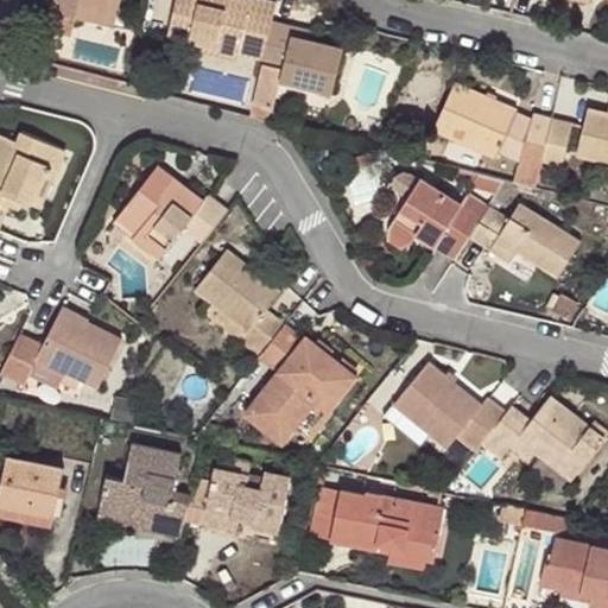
[(100,24),(105,0),(51,0),(49,10),(100,24)]
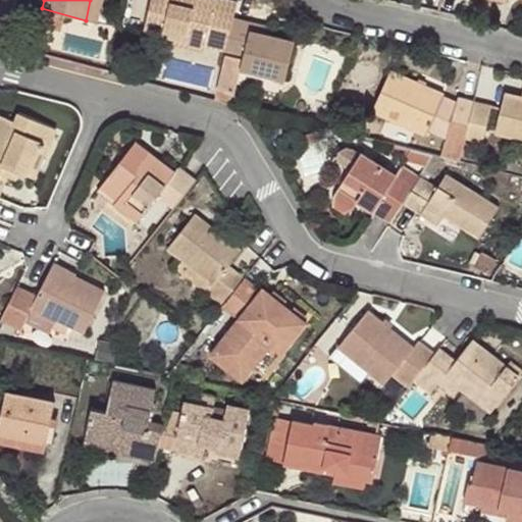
[(99,0),(90,0),(86,20),(94,22),(99,0)]
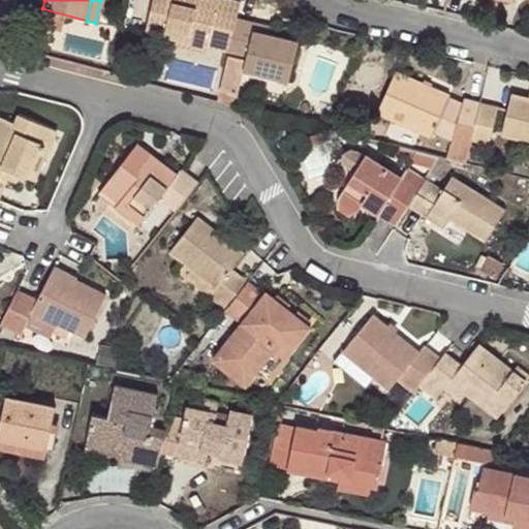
[(236,16),(240,1),(235,0),(213,0),(150,0),(143,30),(226,53),(236,16)]
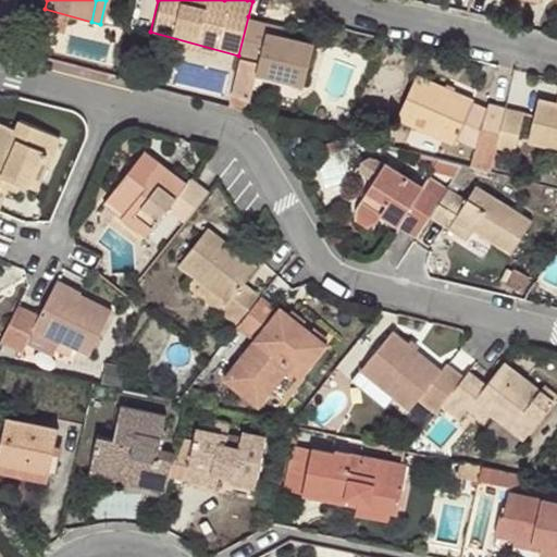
[(248,16),(238,56),(259,61),(256,71),(301,82),(312,41),(283,34),(267,29),(268,22),(248,16)]
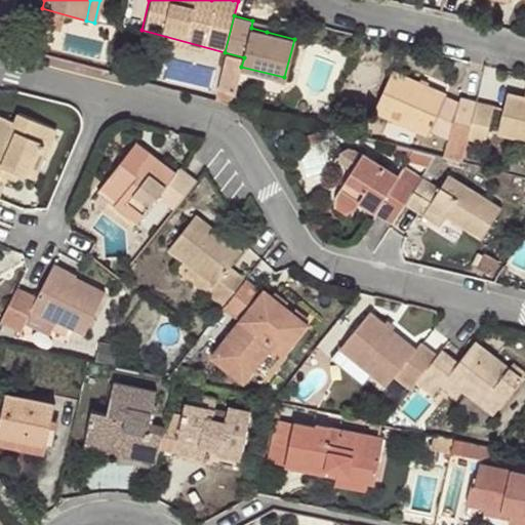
[(251,28),(267,32),(269,25),(252,21),(251,28)]
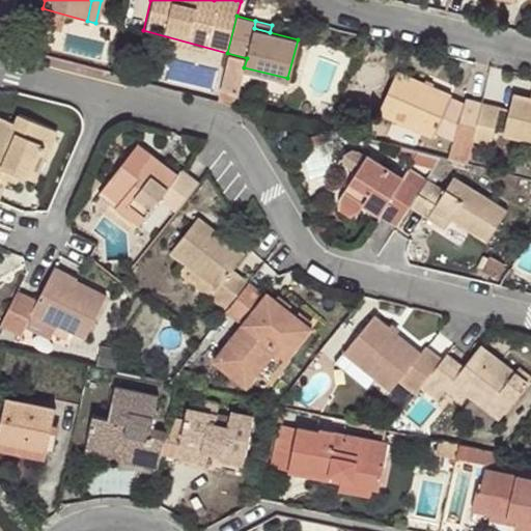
[(456,136),(465,101),(448,95),(449,93),(395,70),(376,110),(429,135),(434,126),(456,136)]
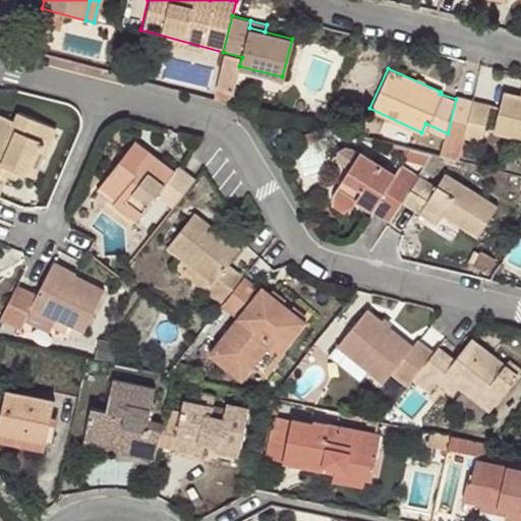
[(520,94),(504,90),(494,130),(520,137),(520,94)]
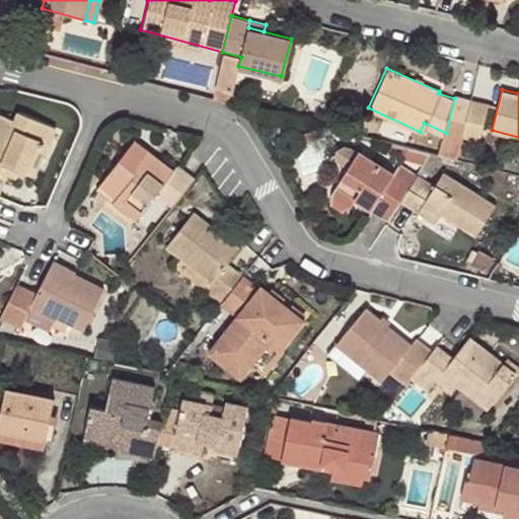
[(454,98),(446,133),(460,136),(469,98),(455,94),(454,98)]
